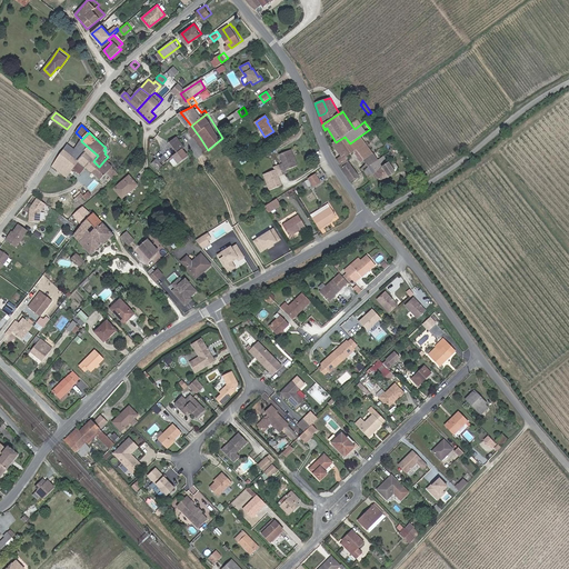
[(181,151),(176,155),(182,162),(191,155),(186,148),(188,147),(179,136),(172,141),(181,151)]
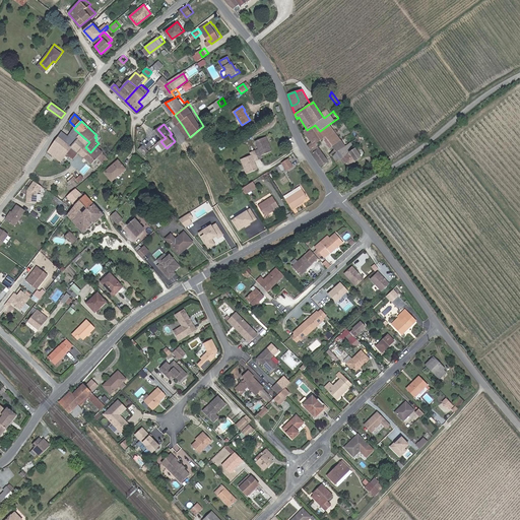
[(315,125),(307,130),(305,131),(313,142),(308,146),(311,150),(318,146),(318,144),(317,143),(325,138),(332,147),(340,141),(328,125),(320,131),(315,125)]
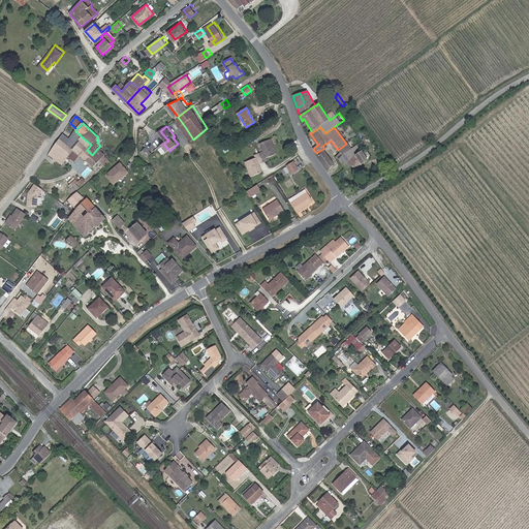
[(65,145),(73,151),(81,157),(87,150),(91,145),(75,131),(69,139),(65,145)]
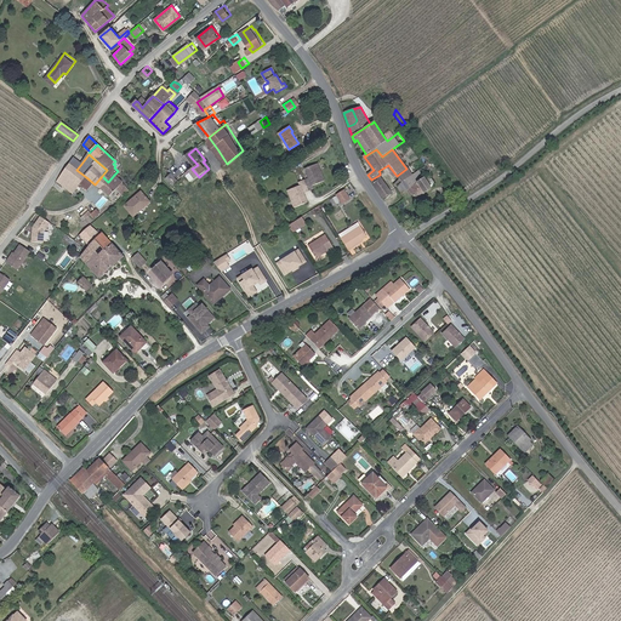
[(81,164),(73,158),(69,164),(70,164),(77,170),(81,164)]
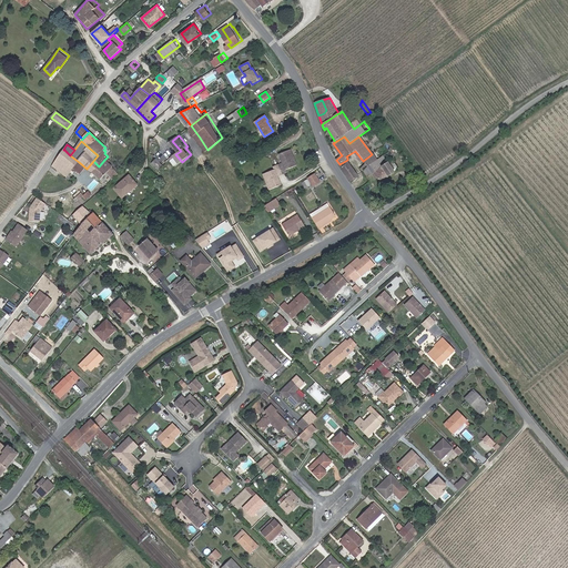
[(300,162),(293,146),(282,151),(285,160),(276,163),(277,165),(265,171),(272,186),(284,182),(281,173),(288,170),(287,168),(300,162)]
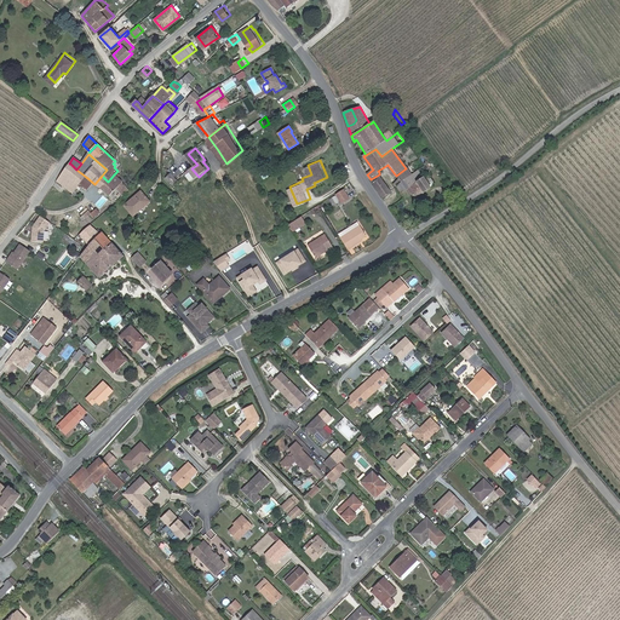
[(86,177),(76,170),(70,164),(57,182),(74,194),(79,185),(86,177)]
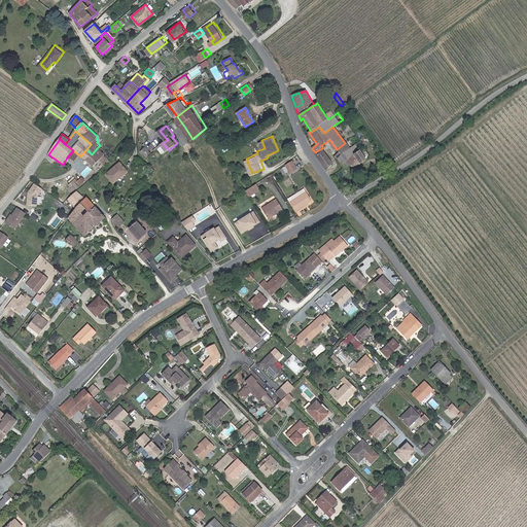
[(355,145),(351,139),(345,143),(350,149),(355,145)]
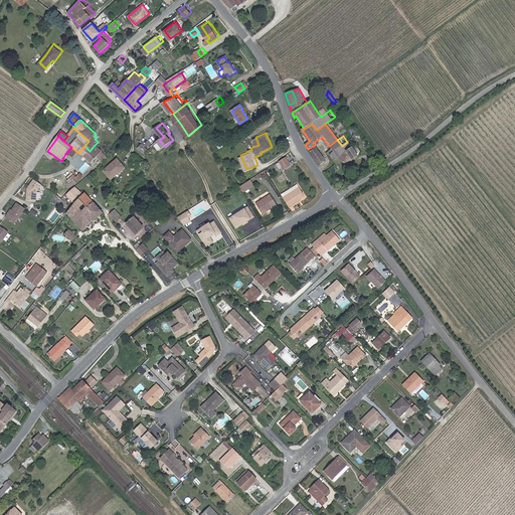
[(337,149),(342,146),(337,140),(329,146),(332,149),(327,153),(329,156),(331,154),(337,149)]
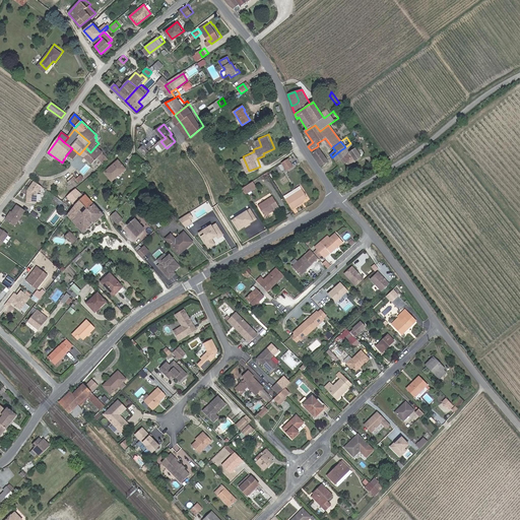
[(345,147),(340,150),(344,155),(341,157),(342,159),(343,158),(347,166),(361,158),(350,143),(345,147)]
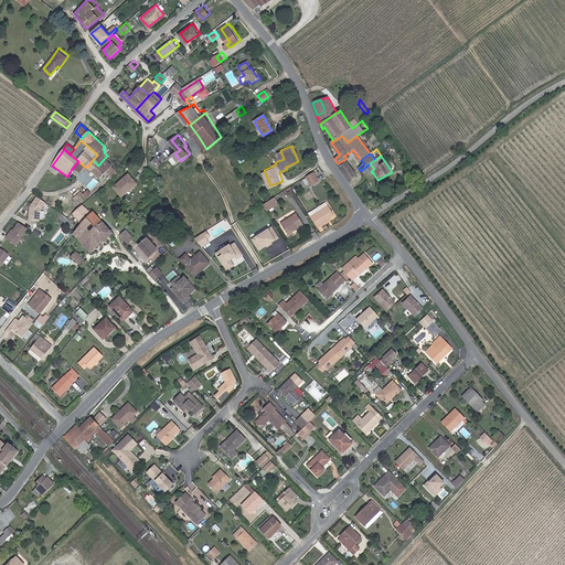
[(155,157),(150,162),(157,168),(161,162),(155,157)]
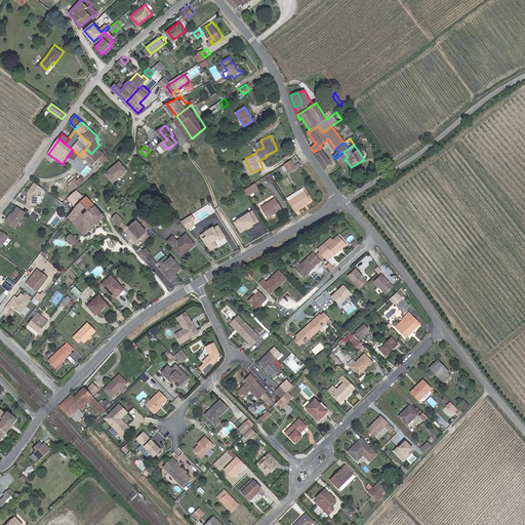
[(96,148),(91,154),(85,160),(93,166),(99,160),(106,165),(111,160),(96,148)]
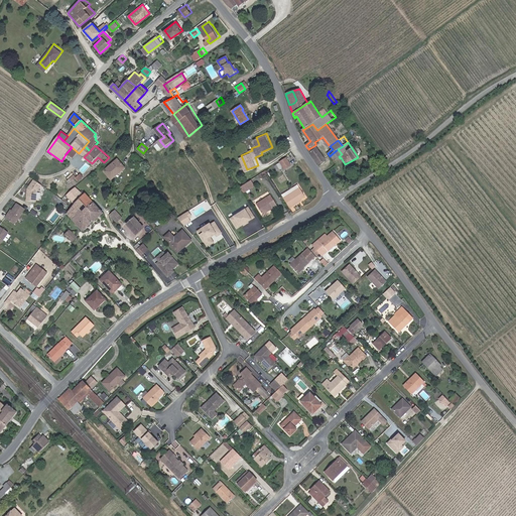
[(315,145),(308,149),(309,152),(317,164),(318,166),(326,159),(315,148),(315,145)]
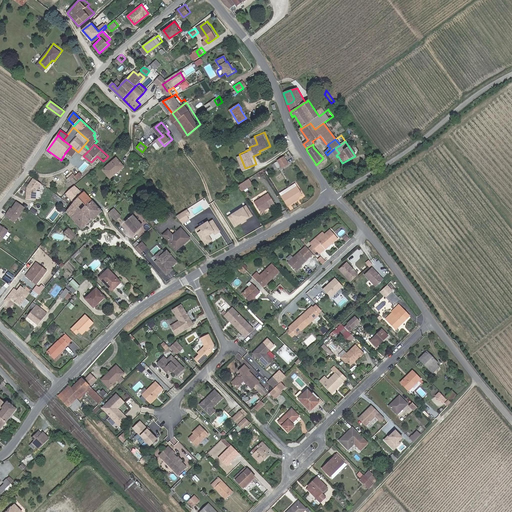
[(89,150),(84,145),(78,152),(83,156),(89,150)]
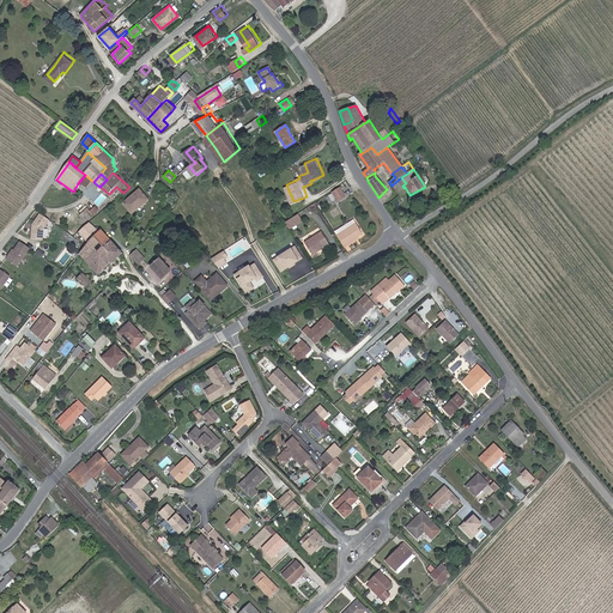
[(78,183),(73,192),(72,194),(80,200),(87,189),(93,182),(85,175),(78,183)]
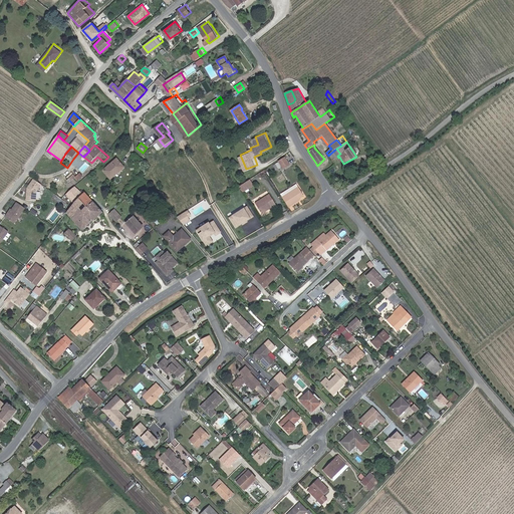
[(340,154),(336,149),(330,154),(333,159),(337,156),(340,154)]
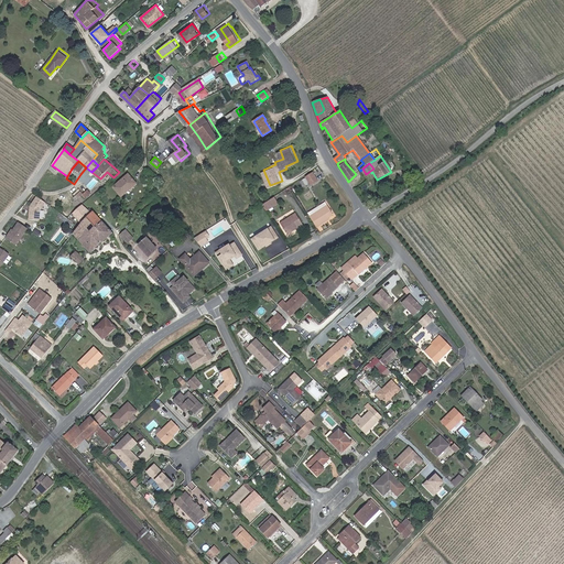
[(322,176),(316,167),(310,173),(315,181),(322,176)]
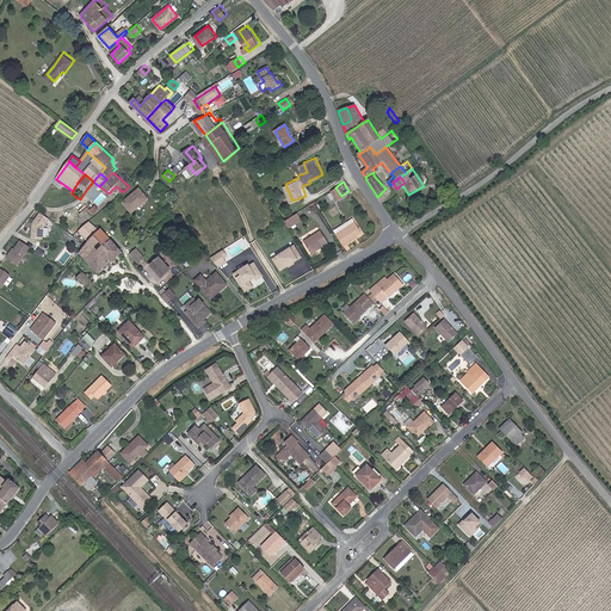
[(150,196),(141,186),(125,199),(135,210),(150,196)]
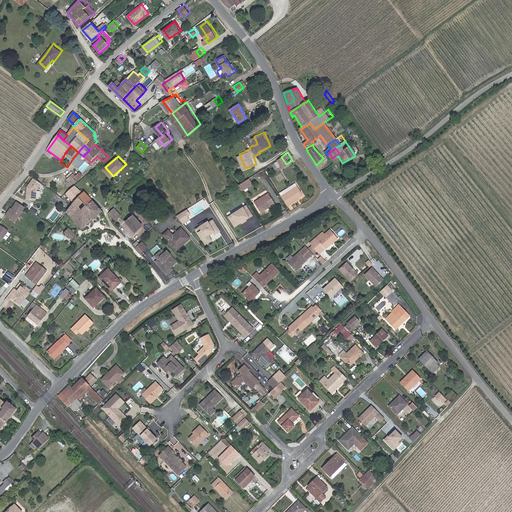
[(254,181),(250,175),(239,182),(243,188),(254,181)]
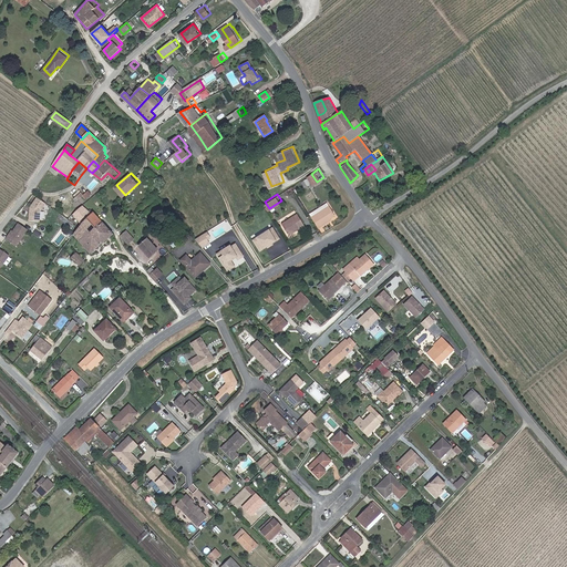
[(49,200),(40,195),(33,205),(31,218),(42,219),(43,209),(49,200)]
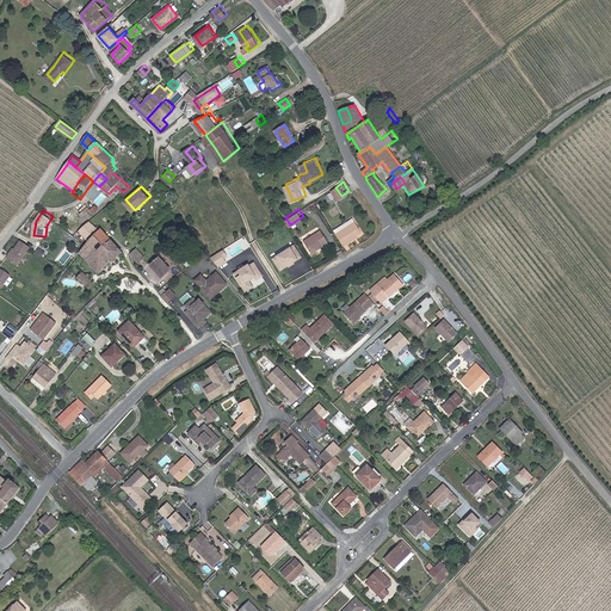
[(363,229),(355,215),(335,227),(344,240),(349,238),(350,240),(357,235),(356,233),(358,232),(363,229)]
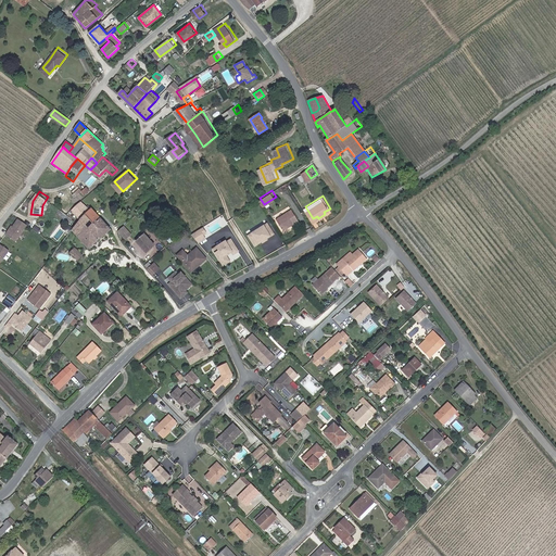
[(97,220),(102,215),(93,205),(91,207),(83,200),(73,207),(83,217),(87,212),(97,220)]
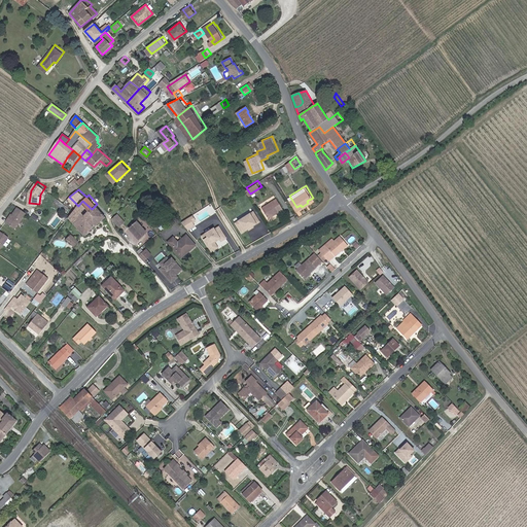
[(282,207),(277,199),(262,207),(269,218),(276,213),(275,211),(282,207)]
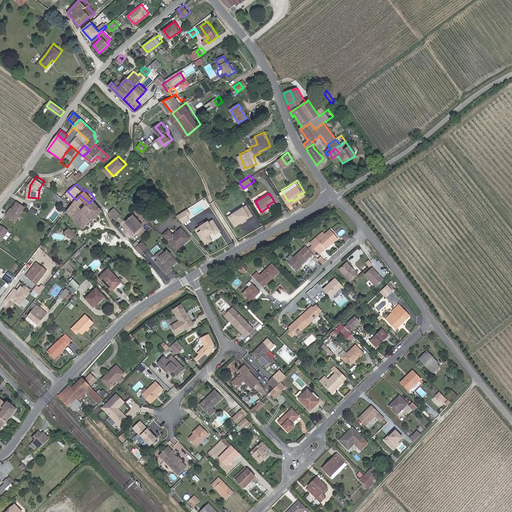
[(104,208),(94,198),(89,203),(80,195),(76,200),(68,209),(84,226),(104,208)]
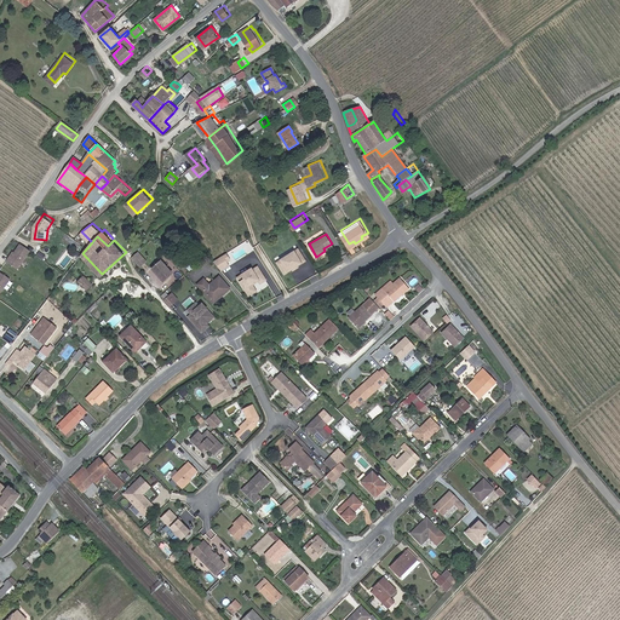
[(32,248),(22,242),(13,254),(12,253),(7,259),(19,267),(32,248)]
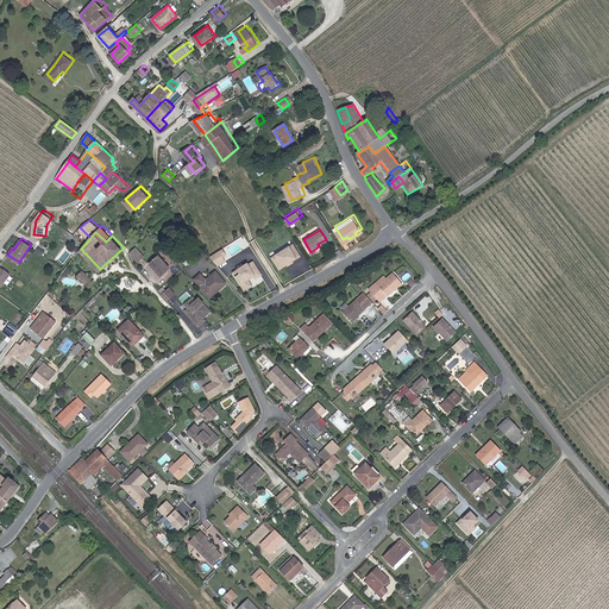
[(148,253),(139,245),(133,251),(142,259),(148,253)]
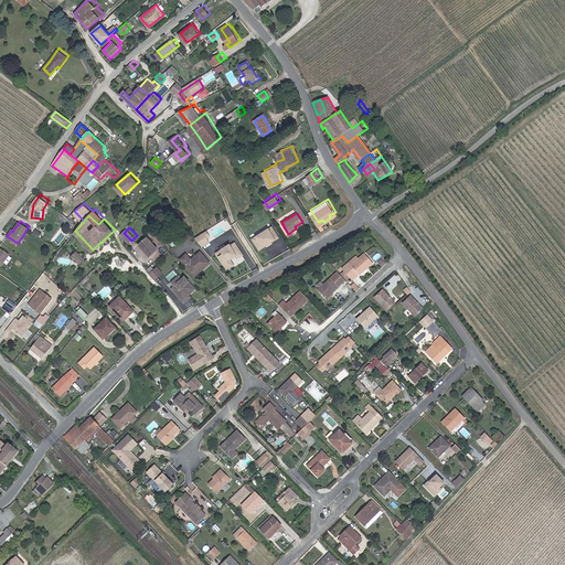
[(273,227),(257,237),(259,242),(256,244),(260,249),(267,245),(272,243),(279,237),(273,227)]
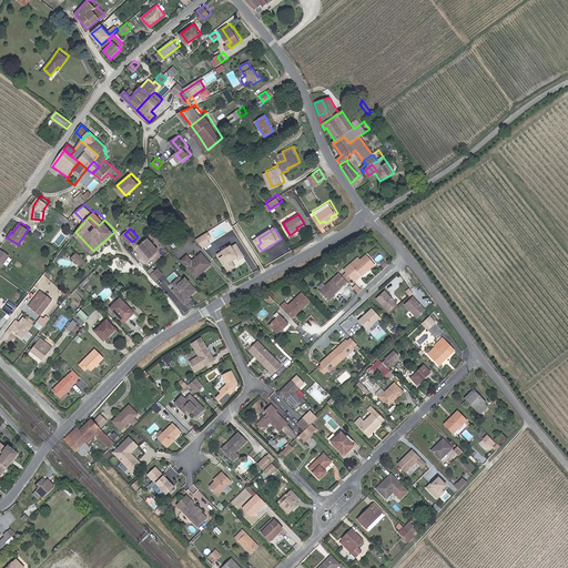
[(200,234),(192,240),(199,249),(206,244),(204,241),(200,234)]
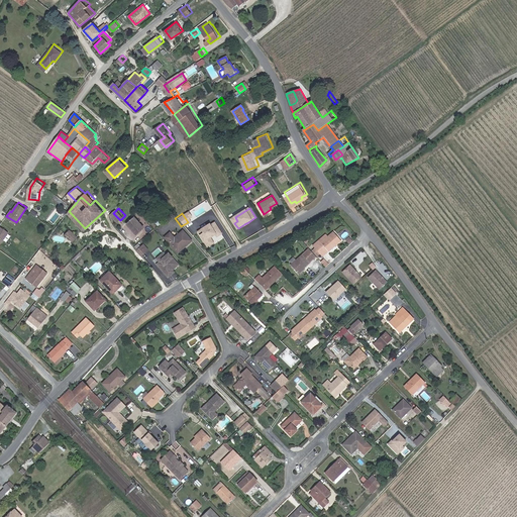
[(145,225),(136,215),(128,222),(132,226),(133,226),(134,227),(133,228),(137,233),(145,225)]
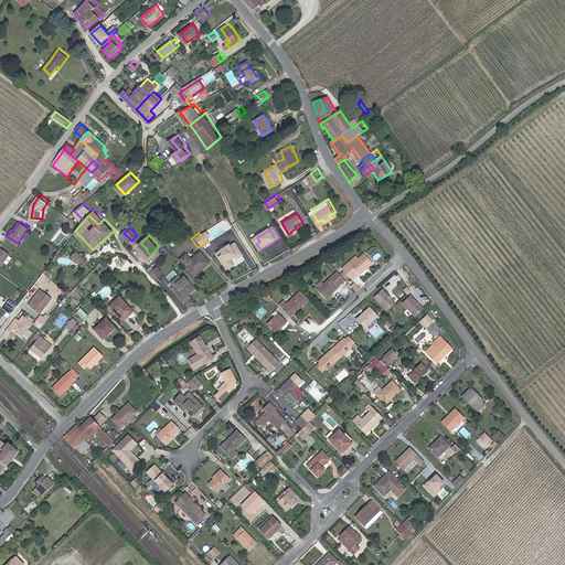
[(230,246),(220,251),(223,255),(219,257),(226,269),(233,265),(230,259),(235,256),(237,259),(242,256),(235,244),(230,246)]
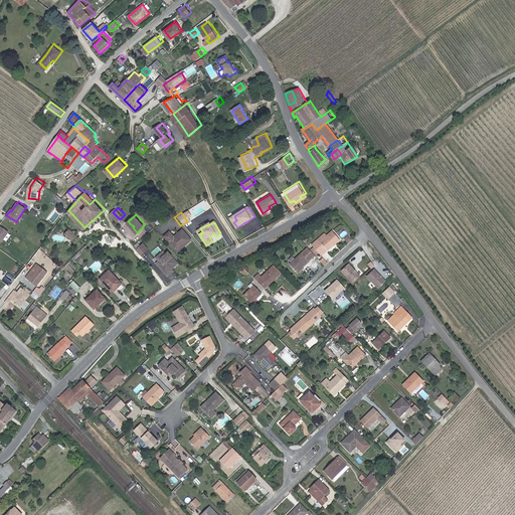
[(0,243),(10,230),(1,224),(0,224),(0,243)]
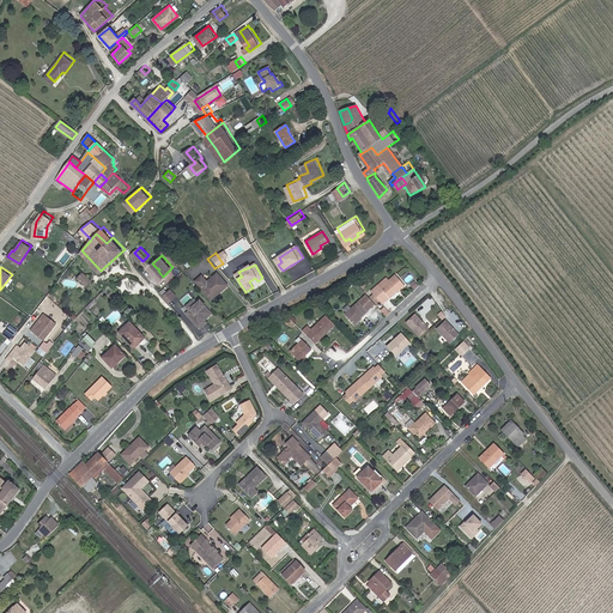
[(93,279),(86,272),(82,277),(89,284),(93,279)]
